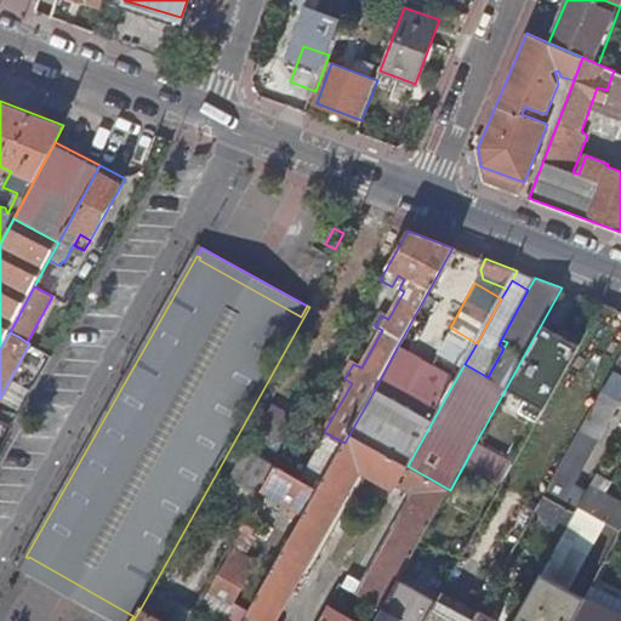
[(524,403),(543,414),(575,355),(553,343),(522,400),(524,403)]
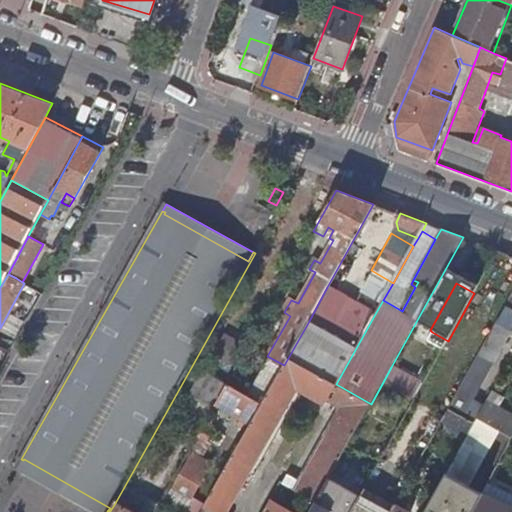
[(339,337),(357,304),(327,287),(309,321),(339,337)]
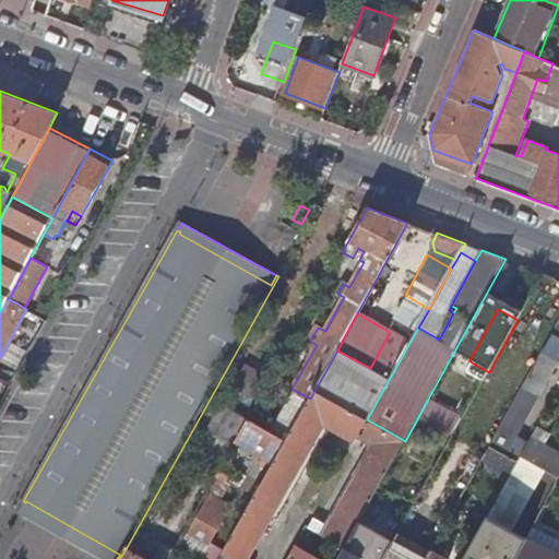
[(314,391),(367,419),(409,343),(390,332),(370,368),(337,351),(314,391)]
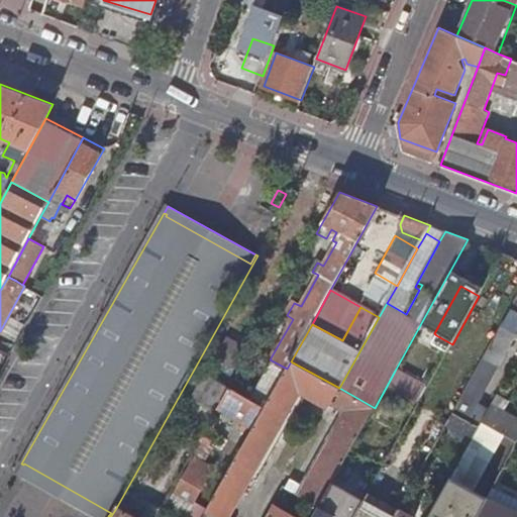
[(479,426),(481,423),(489,410),(479,404),(516,333),(516,311),(511,308),(453,413),(479,426)]
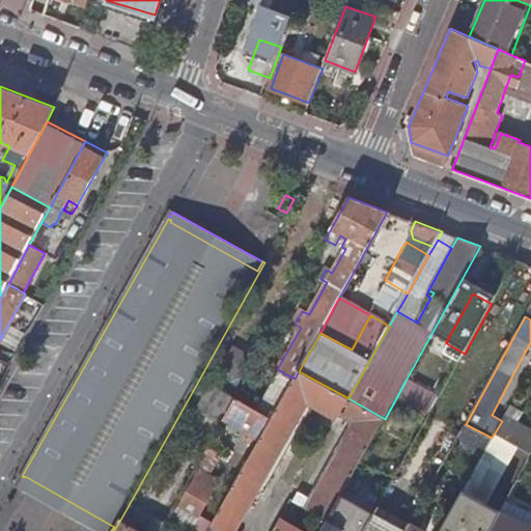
[(442,356),(458,364),(465,354),(448,344),(442,356)]
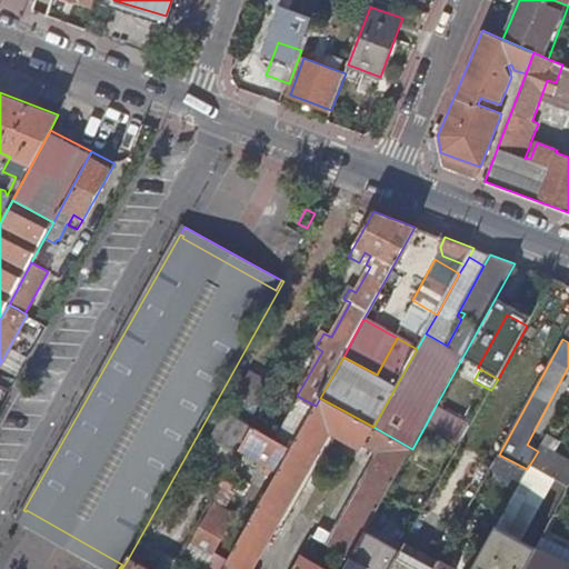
[(11,392),(0,412),(0,426),(18,395),(11,392)]
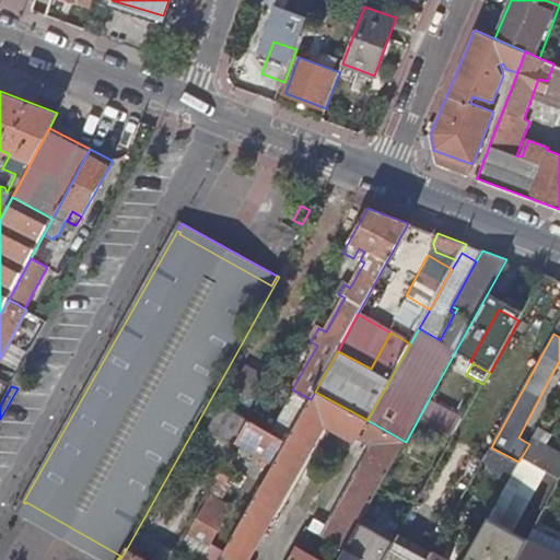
[(249,559),(319,434),(316,426),(330,421),(333,430),(356,442),(359,435),(368,420),(315,392),(311,399),(288,441),(276,462),(271,469),(223,555),(220,559),(249,559)]
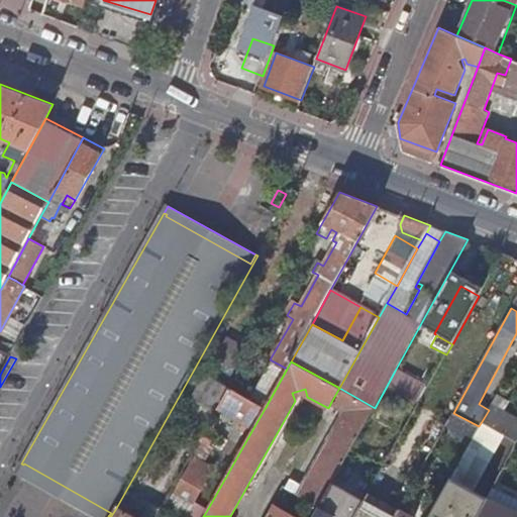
[(387,386),(419,404),(427,388),(395,371),(387,386)]
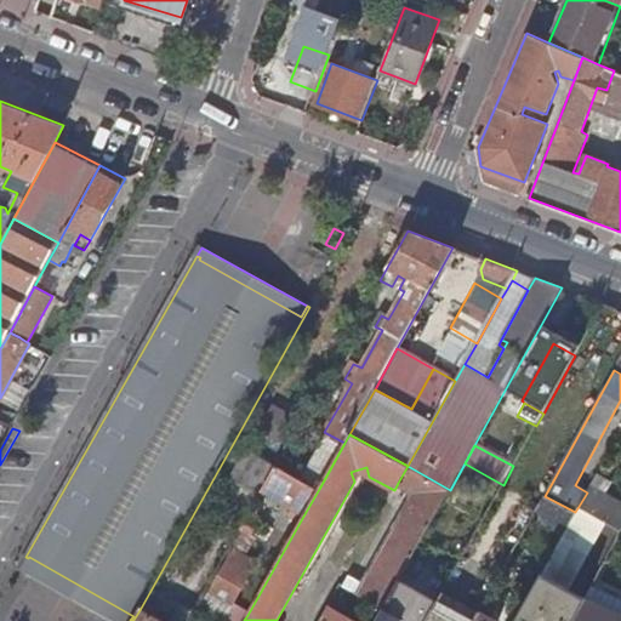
[(306,512),(319,489),(277,466),(263,488),(295,506),(290,514),(301,520),(306,512)]
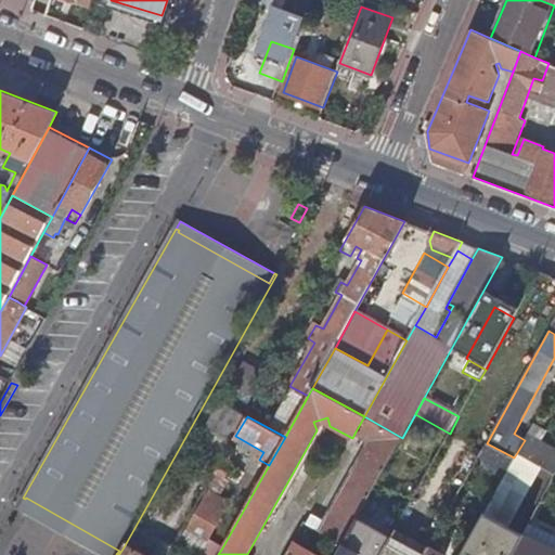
[(321,533),(343,545),(350,531),(402,438),(364,416),(356,431),(373,441),(321,533)]
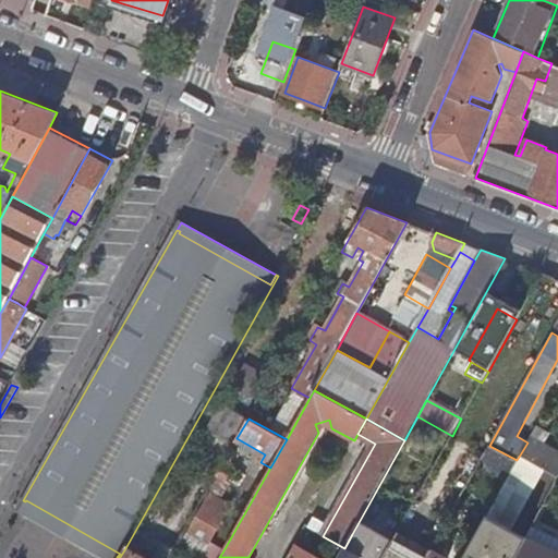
[(506,481),(517,460),(489,446),(478,465),(506,481)]
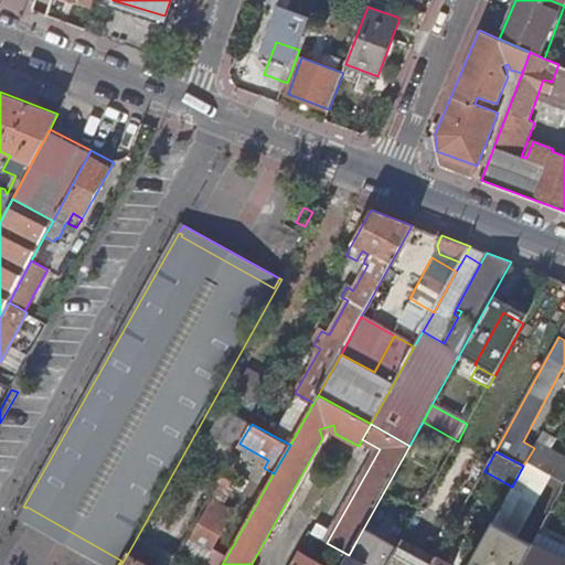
[(188,536),(192,537),(213,550),(235,512),(224,505),(234,488),(230,486),(238,470),(228,465),(188,536)]
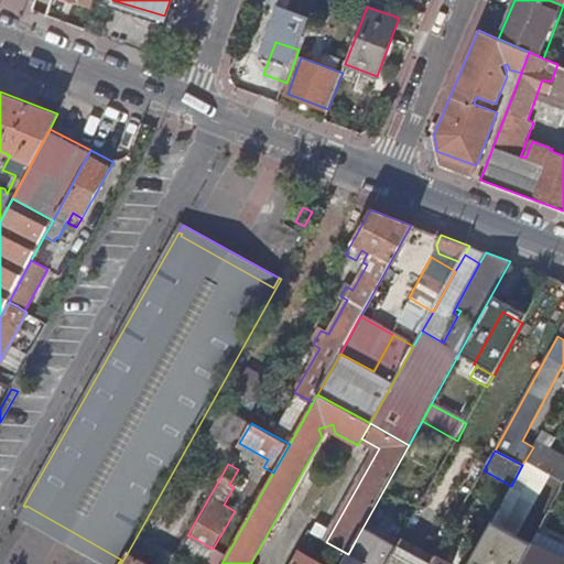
[(468,498),(454,524),(466,531),(480,505),(468,498)]
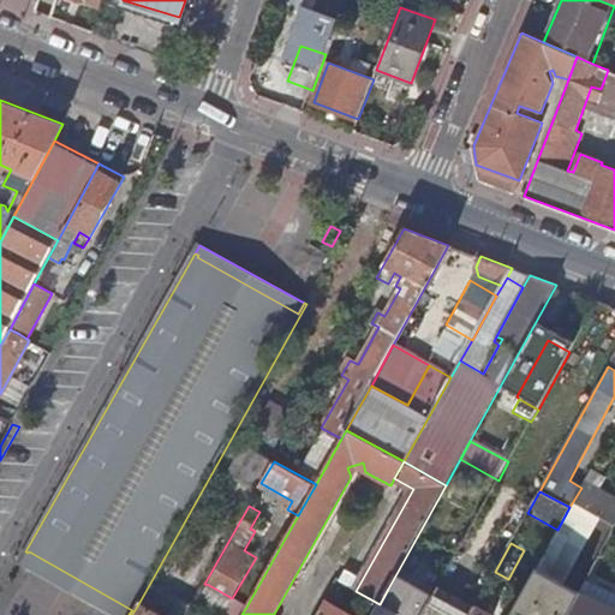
[(21,561),(114,614),(129,614),(132,610),(29,551),(28,553),(25,551),(21,561)]
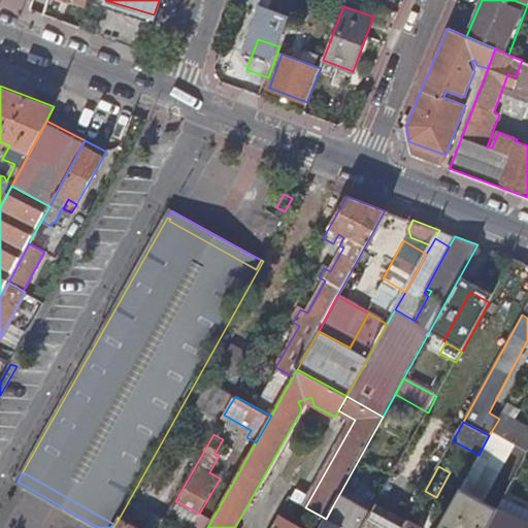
[(487,527),(497,509),(460,489),(437,527),(487,527)]
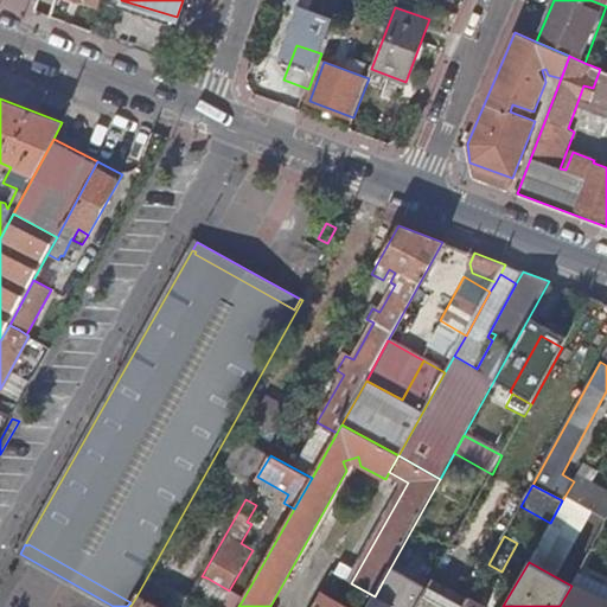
[(190,606),(189,606),(238,606),(242,601),(229,590),(206,577),(190,606)]
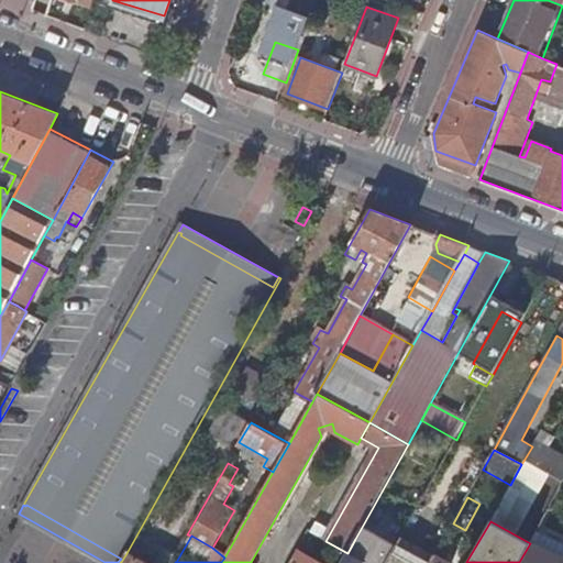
[(431,562),(435,556),(401,538),(389,559),(387,562),(431,562)]
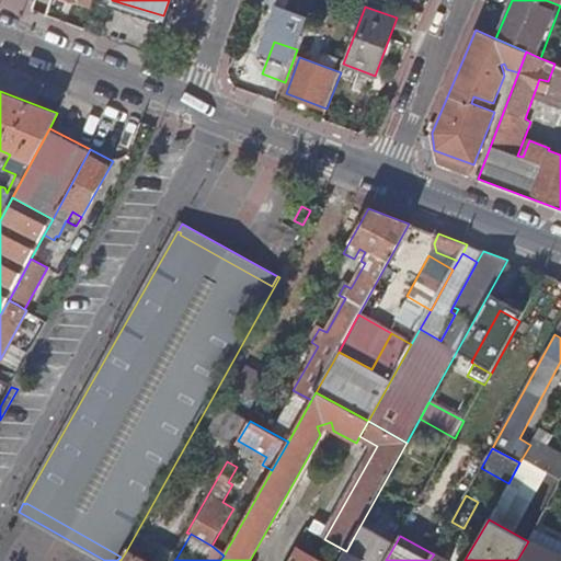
[(386,560),(388,557),(354,537),(346,551),(340,560),(386,560)]
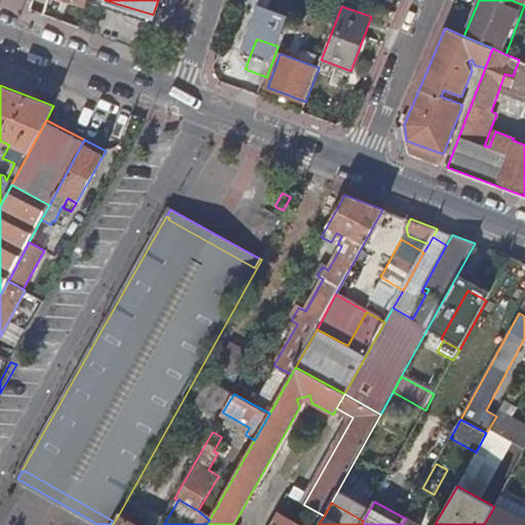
[(513,524),(517,516),(494,507),(484,524),(513,524)]
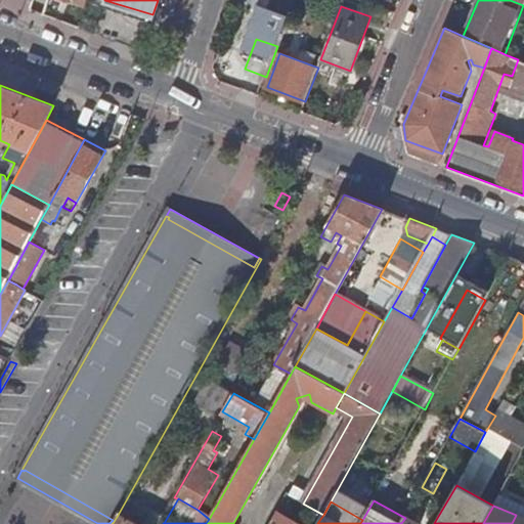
[(144,523),(159,523),(164,516),(154,510),(144,523)]
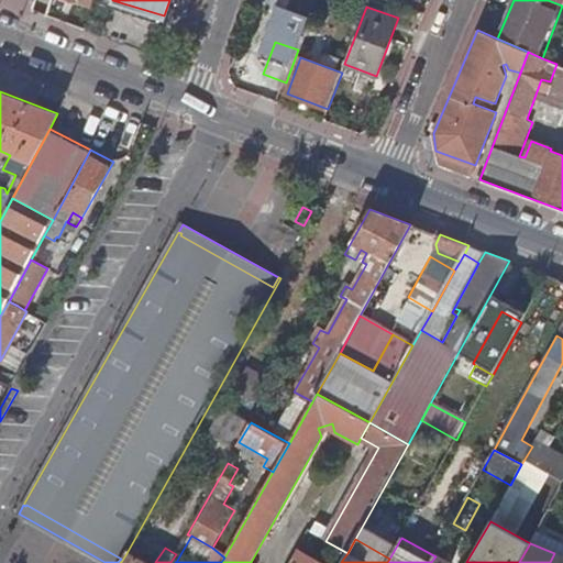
[(289,562),(317,562),(296,552),(289,562)]
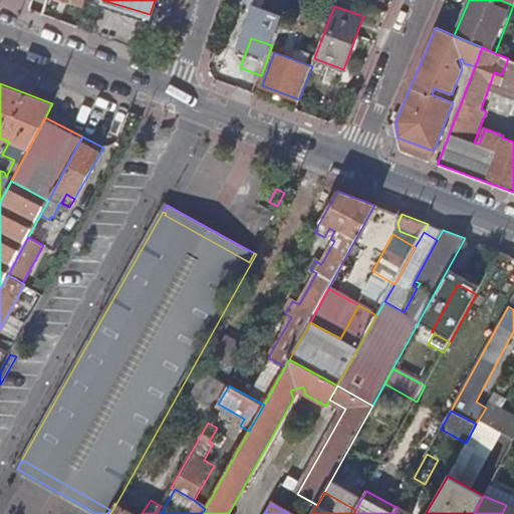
[(131,513),(115,505),(110,513),(109,513),(131,513)]
